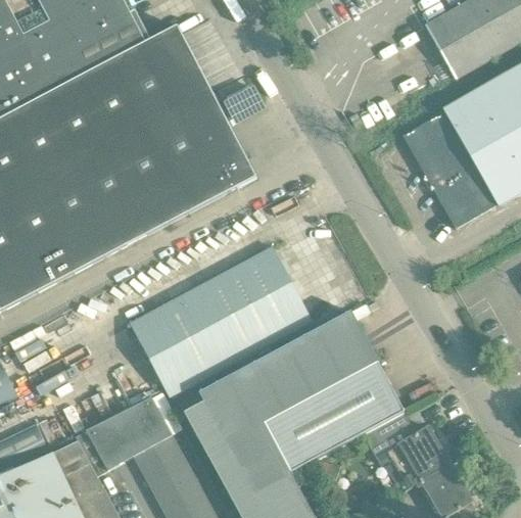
[(0,115),(148,39),(133,9),(128,12),(122,0),(0,0),(0,115)]
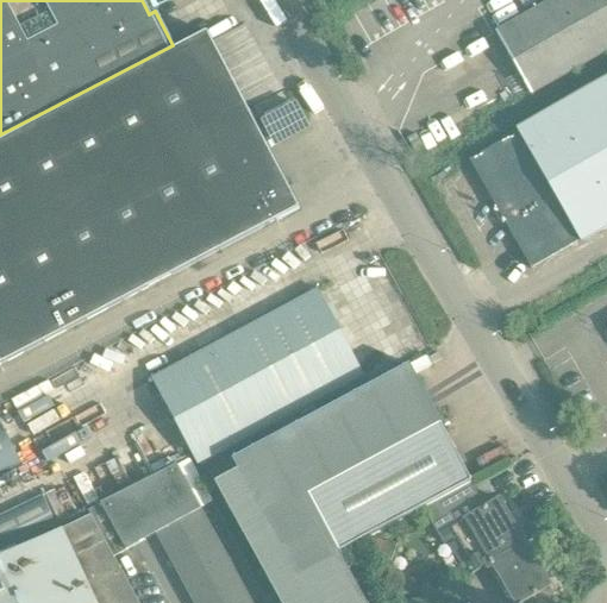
[(540,0),(494,27),(530,89),(606,44),(606,0),(540,0)]
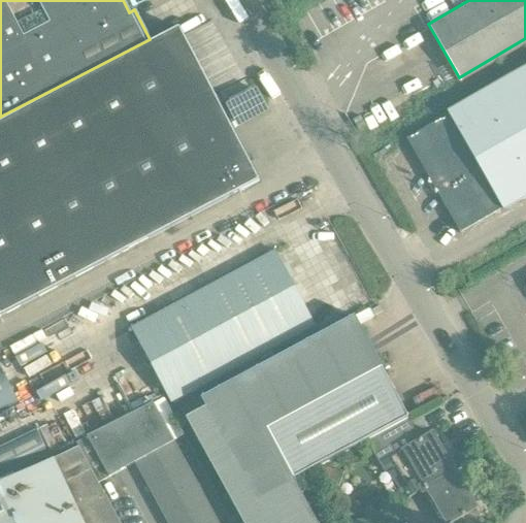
[(0,309),(257,177),(177,25),(150,39),(0,117),(0,309)]
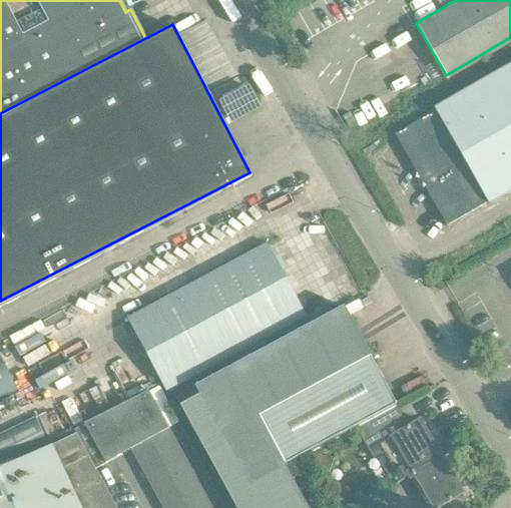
[(488,198),(489,199),(510,186),(510,61),(435,105),(436,107),(394,131),(445,222),(488,198)]
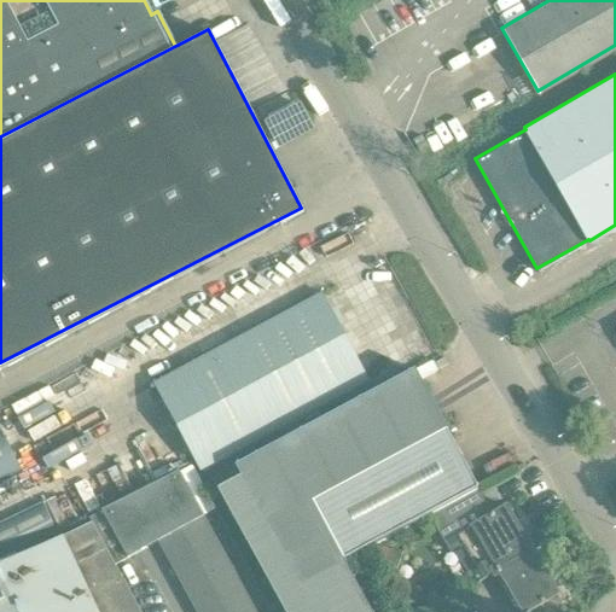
[(367,378),(320,289),(151,379),(199,468),(367,378)]
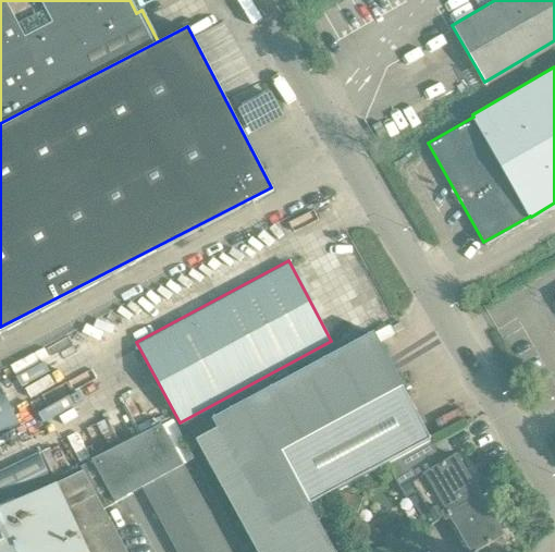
[(194,425),(189,427),(258,551),(333,551),(316,517),(308,503),(384,462),(430,438),(407,395),(373,330),(194,425)]
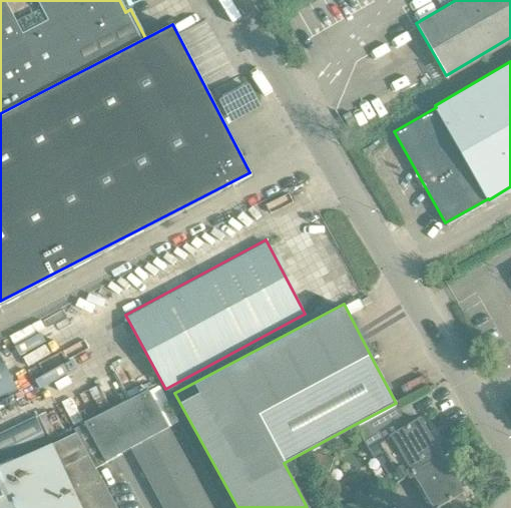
[(0,395),(15,387),(16,387),(0,356),(0,395)]
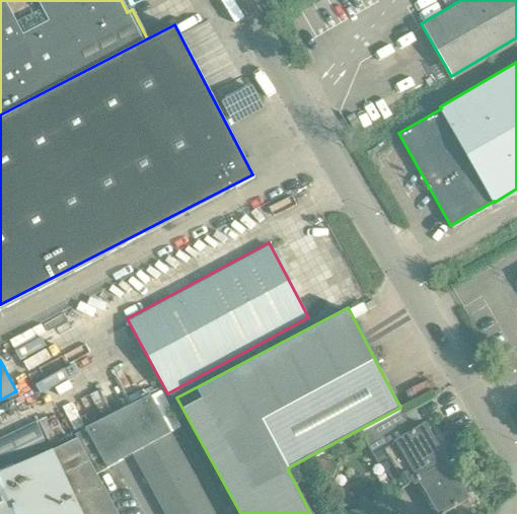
[(86,425),(73,431),(75,436),(94,470),(132,451),(165,513),(216,513),(150,392),(86,425)]
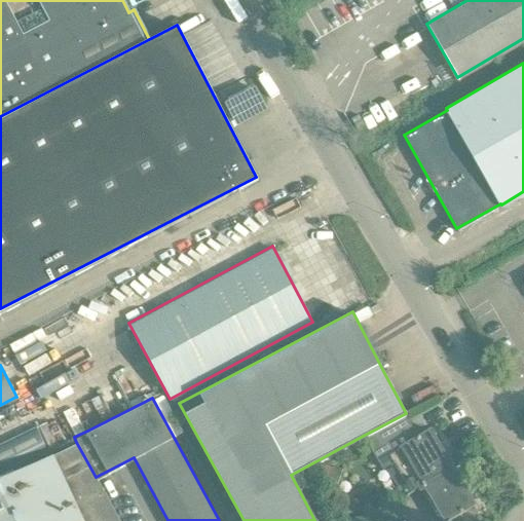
[(406,413),(363,436),(381,467),(388,462),(406,491),(410,488),(416,485),(417,486),(452,466),(429,428),(418,435),(406,413)]
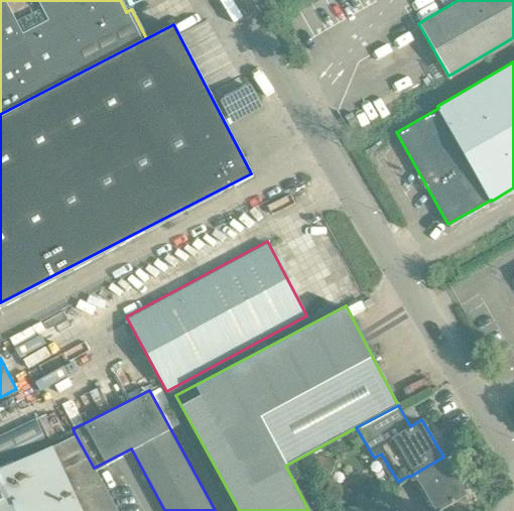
[(34,415),(0,431),(0,458),(44,436),(34,415)]
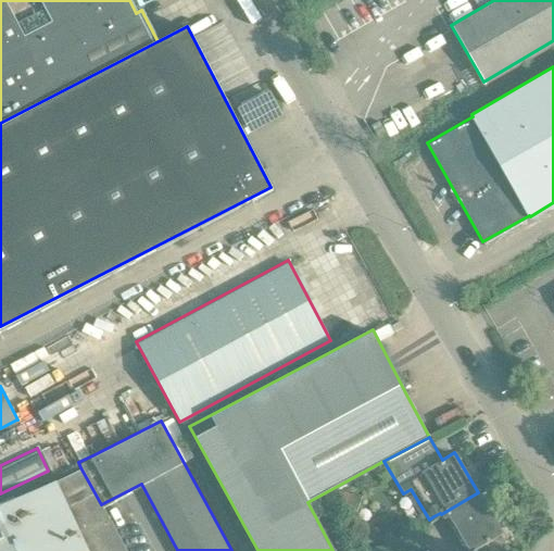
[(0,550),(126,550),(102,505),(101,504),(80,467),(0,505),(0,550)]
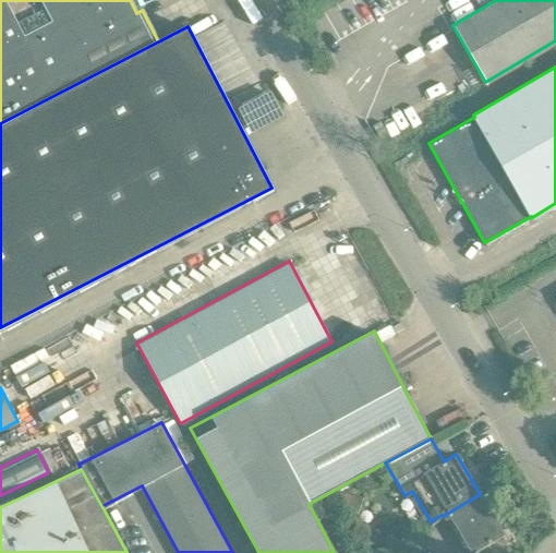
[(480,494),(443,516),(451,530),(457,527),(471,551),(503,532),(494,519),(480,494)]
